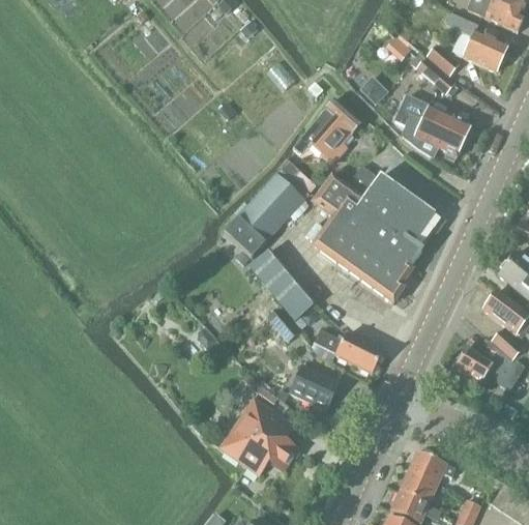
[(473,0),(469,8),(518,31),(524,16),(521,15),(528,0),(473,0)]
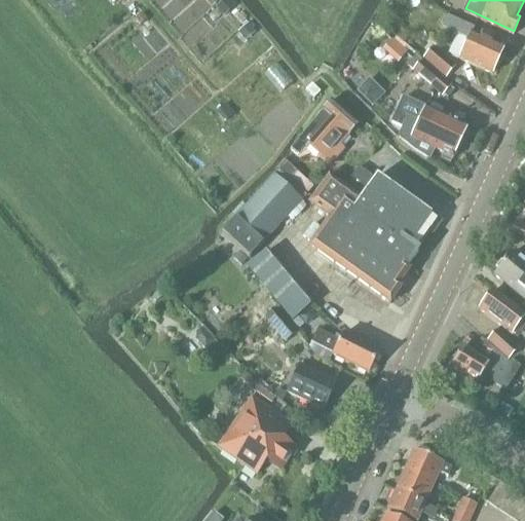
[(444,26),(469,37),(460,56),(492,70),(503,44),(473,31),(475,25),(449,13),(444,26)]
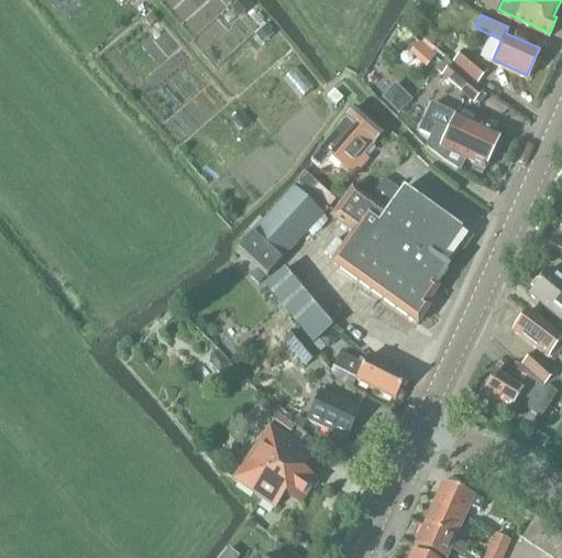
[(426,63),(438,51),(421,35),(409,47),(426,63)]
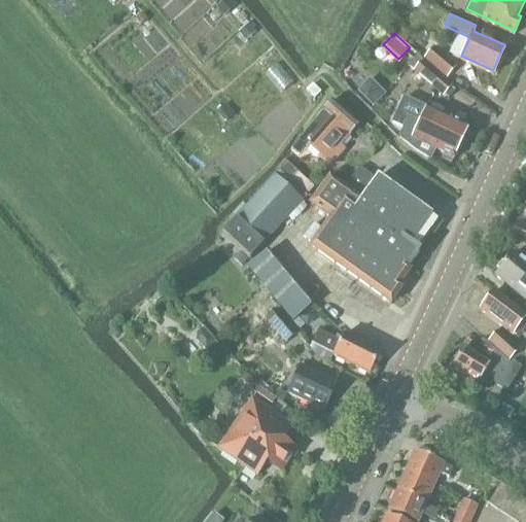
[(424,55),(447,73),(456,63),(434,43),(424,55)]
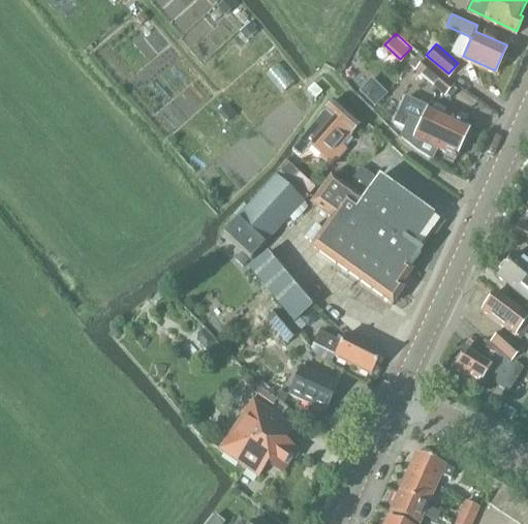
[(415,67),(444,93),(454,82),(424,57),(415,67)]
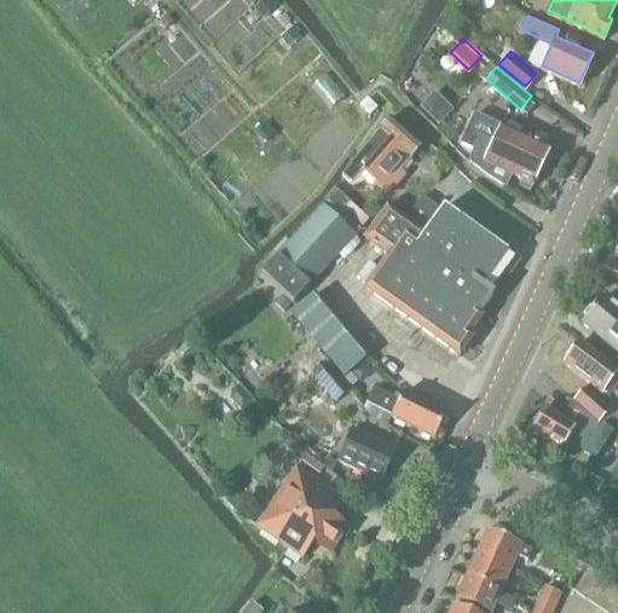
[(422,102),(439,119),(454,104),(437,87),(422,102)]
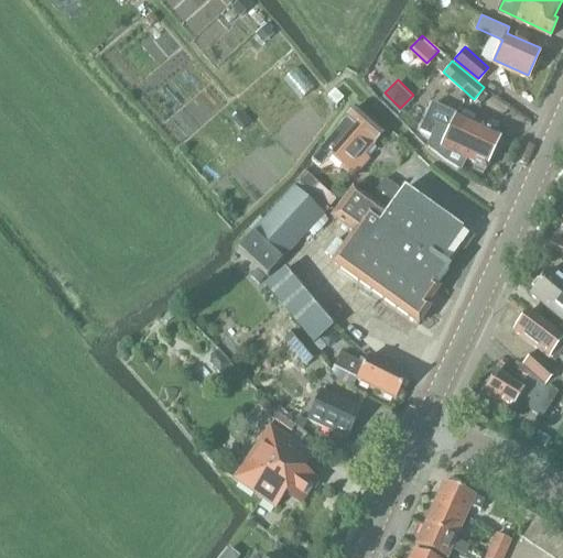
[(354,105),(342,119),(326,138),(336,148),(331,154),(353,173),(366,159),(361,155),(383,130),(354,105)]
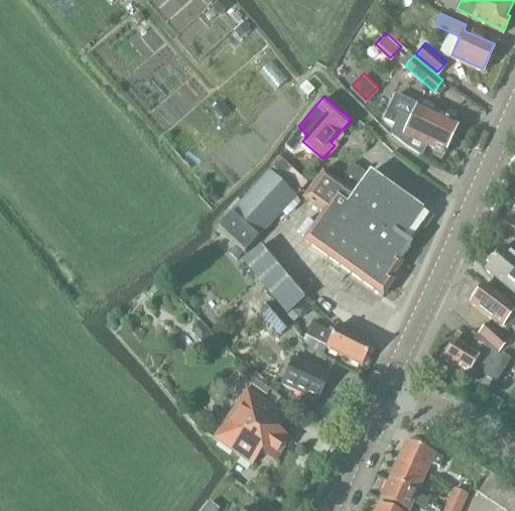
[(391,131),(407,143),(421,152),(426,143),(444,151),(459,121),(418,102),(411,117),(400,112),(391,131)]
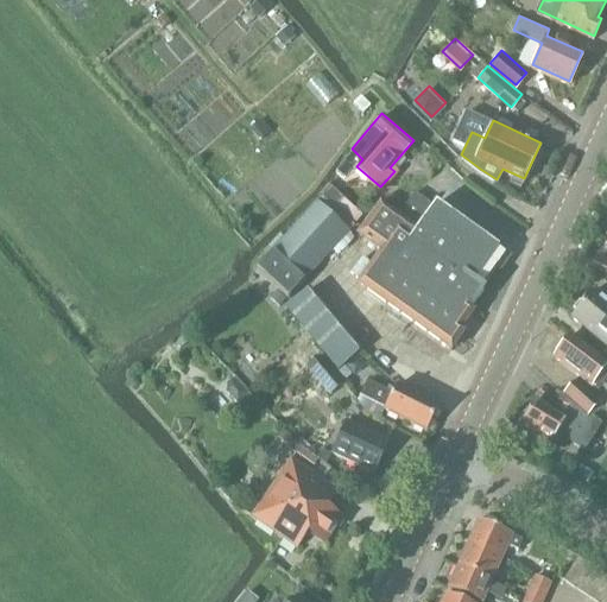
[(335,204),(341,197),(342,195),(328,183),(321,190),(335,204)]
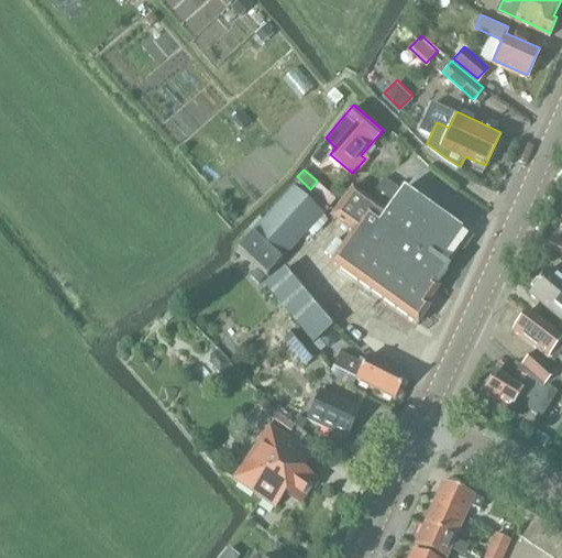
[(398,185),(384,175),(368,196),(383,207),(398,185)]
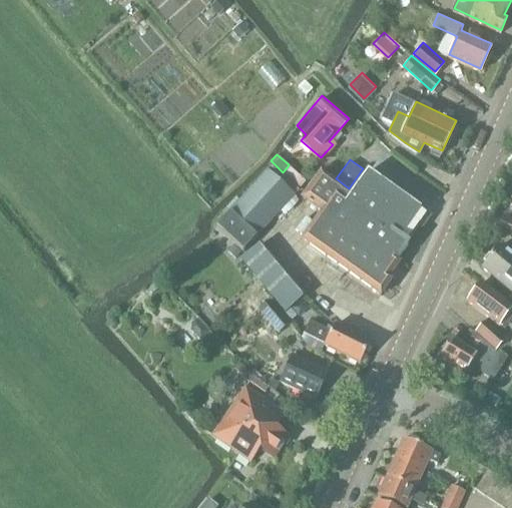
[(266,168),(228,209),(215,224),(242,248),(257,234),(295,192),(266,168)]
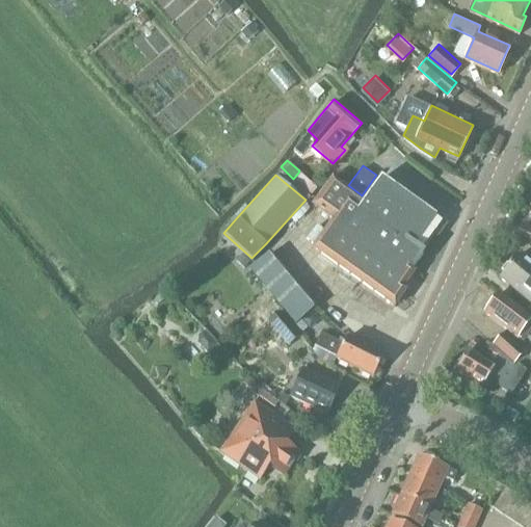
[(313,245),(395,304),(396,301),(406,287),(403,285),(414,270),(415,269),(412,267),(412,266),(423,251),(420,248),(442,218),(381,175),(365,198),(362,195),(348,185),(333,175),(313,202),(334,216),(313,245)]
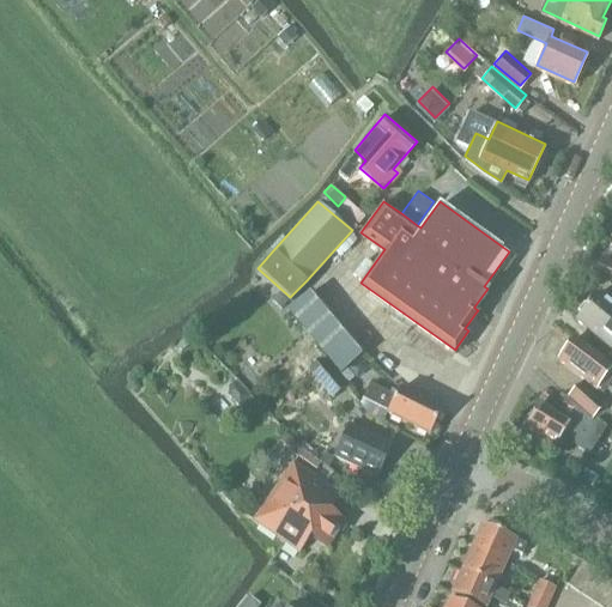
[(611,247),(599,262),(611,274),(611,247)]
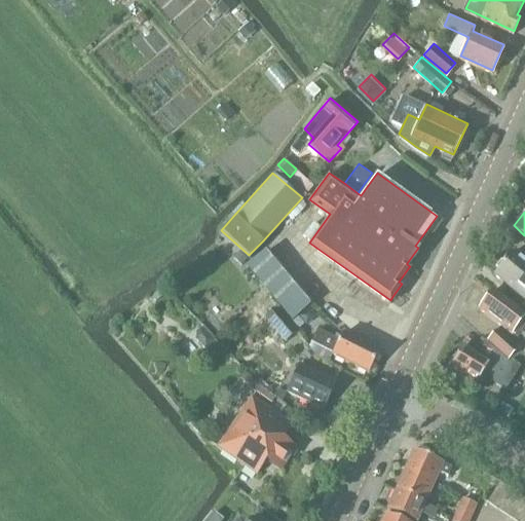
[(248,264),(292,318),(313,300),(268,247),(248,264)]
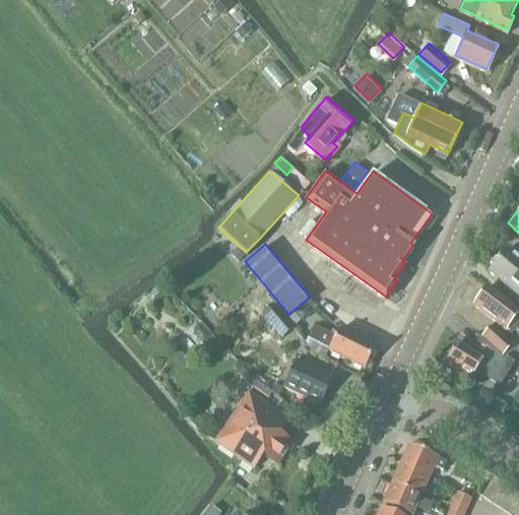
[(488,268),(518,293),(518,256),(506,246),(488,268)]
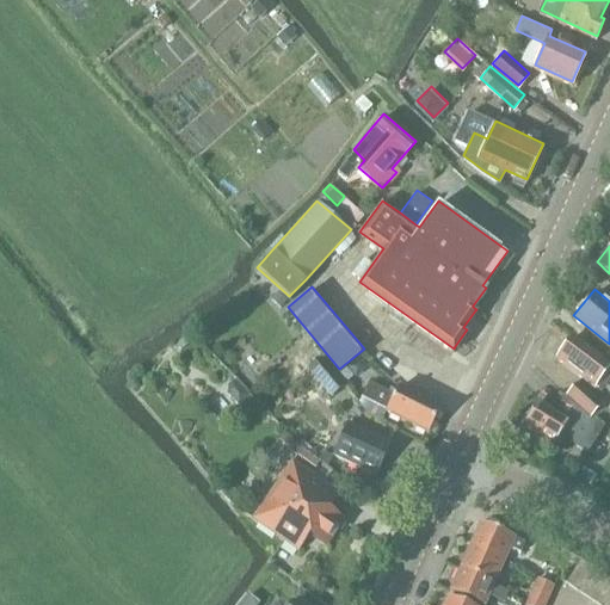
[(556,355),(584,376),(592,365),(609,377),(605,383),(609,386),(609,360),(573,332),(565,343),(561,344),(558,349),(559,352),(556,355)]
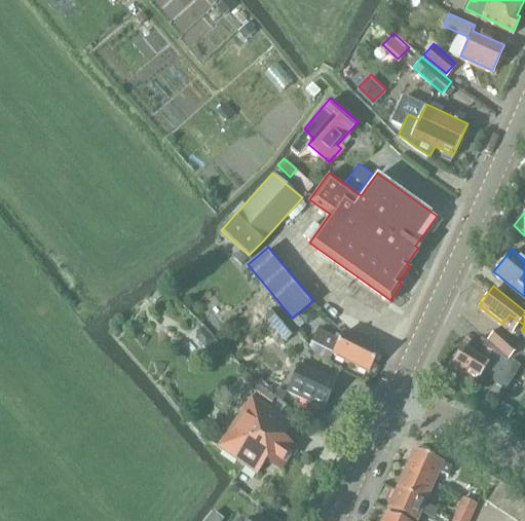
[(266,313),(287,338),(297,329),(275,305),(266,313)]
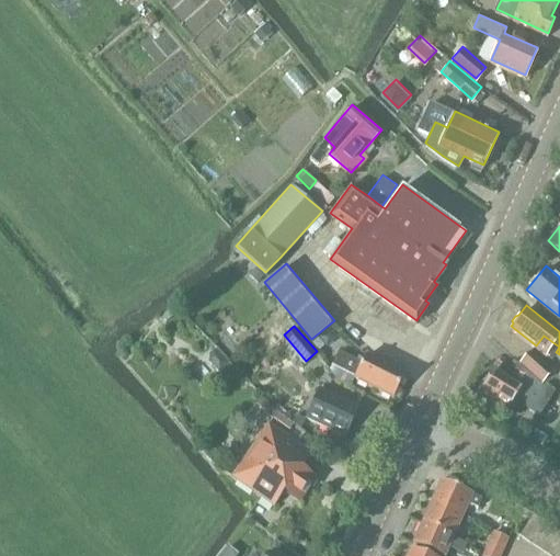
[(351,382),(354,375),(393,395),(406,372),(366,352),(362,360),(339,348),(330,365),(340,377),(351,382)]
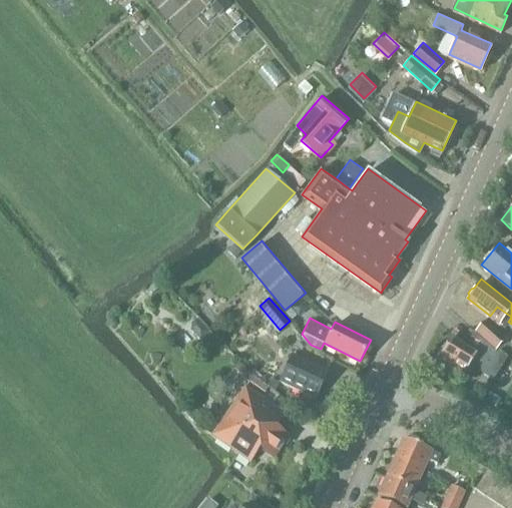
[(475,329),(496,347),(505,337),(484,318),(475,329)]
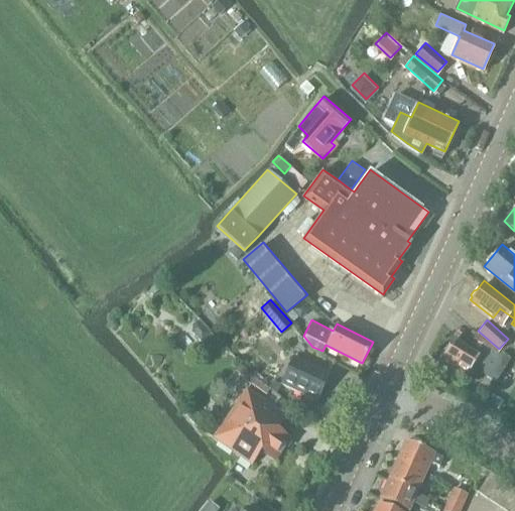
[(476,332),(469,344),(455,336),(442,356),(469,372),(473,365),(496,379),(510,356),(502,349),(499,352),(476,332)]
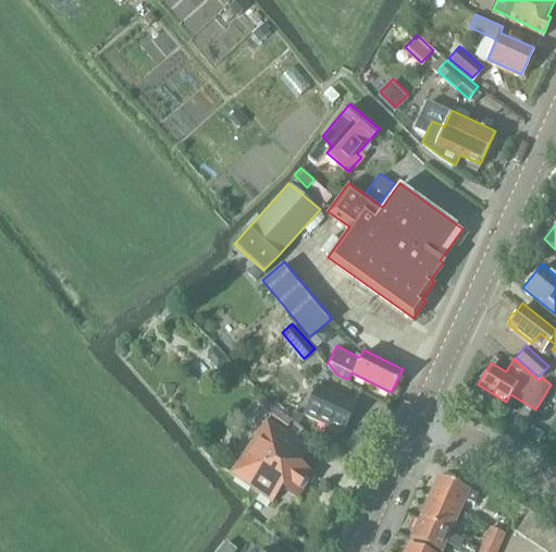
[(304,413),(342,430),(356,401),(318,382),(304,413)]
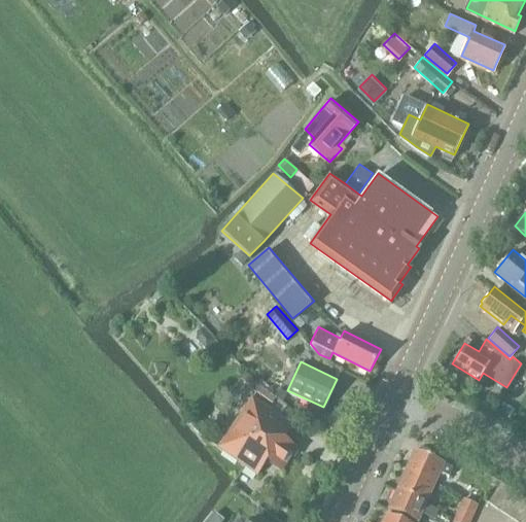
[(217,446),(218,447),(219,446),(257,472),(267,458),(271,454),(279,459),(275,464),(280,467),(296,445),(282,436),(291,422),(252,395),(217,446)]
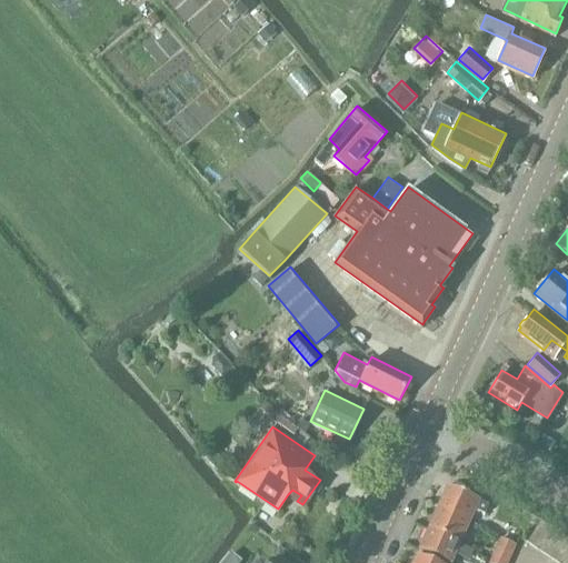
[(447,482),(438,503),(470,518),(479,496),(447,482)]
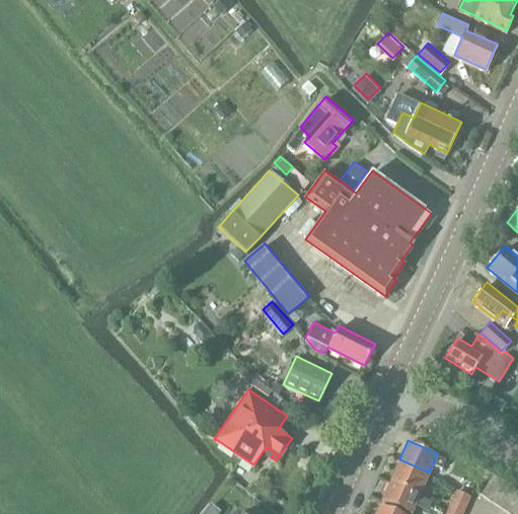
[(399,459),(391,479),(420,492),(429,472),(399,459)]
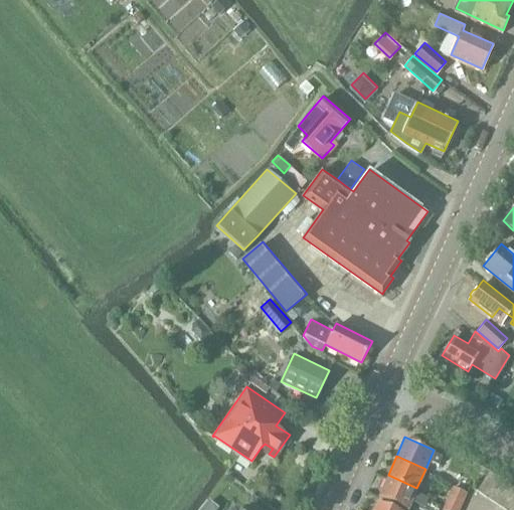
[(477,488),(487,495),(500,475),(490,468),(477,488)]
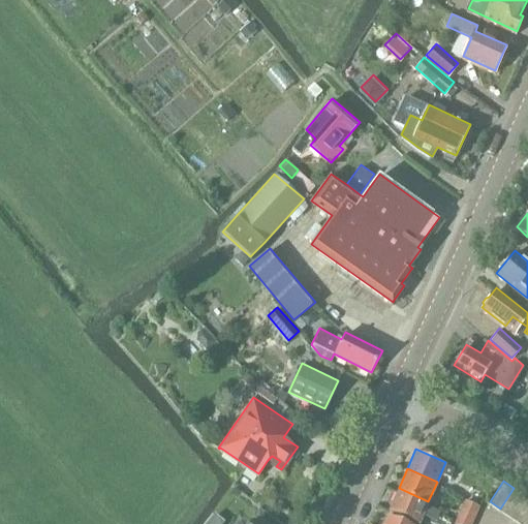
[(428,501),(399,488),(390,507),(420,521),(424,510),(428,501)]
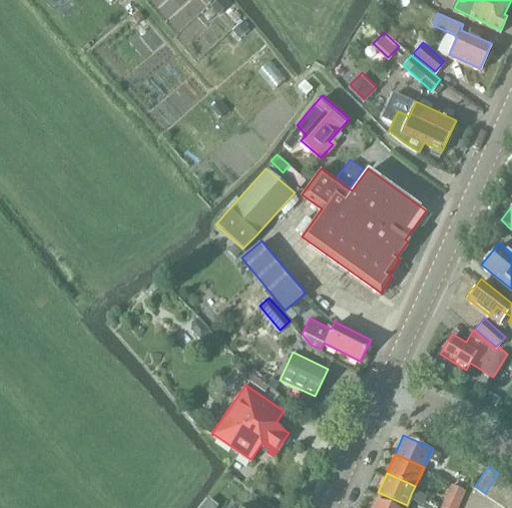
[(485,493),(495,500),(508,480),(498,473),(485,493)]
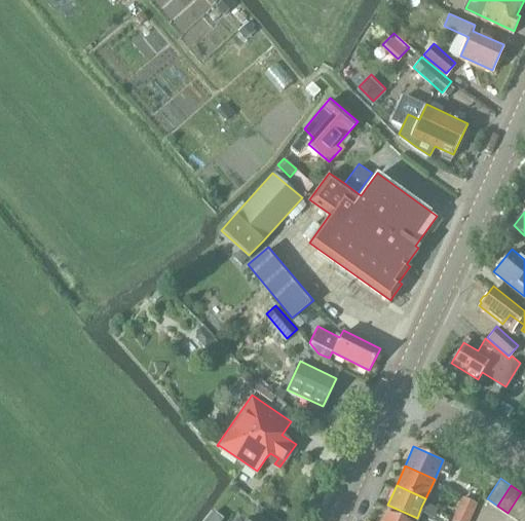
[(508,513),(518,519),(524,508),(524,493),(521,492),(508,513)]
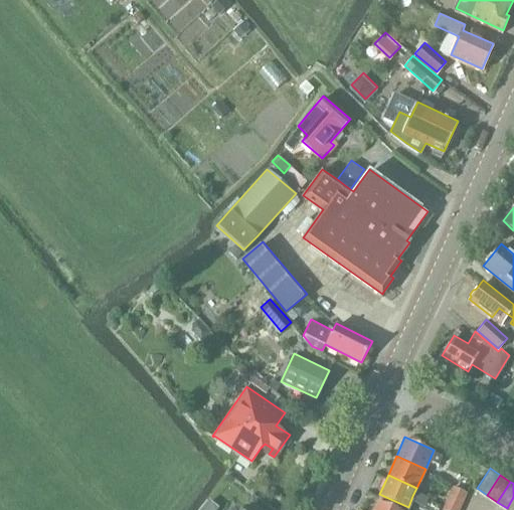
[(454,484),(447,501),(460,506),(467,490),(454,484)]
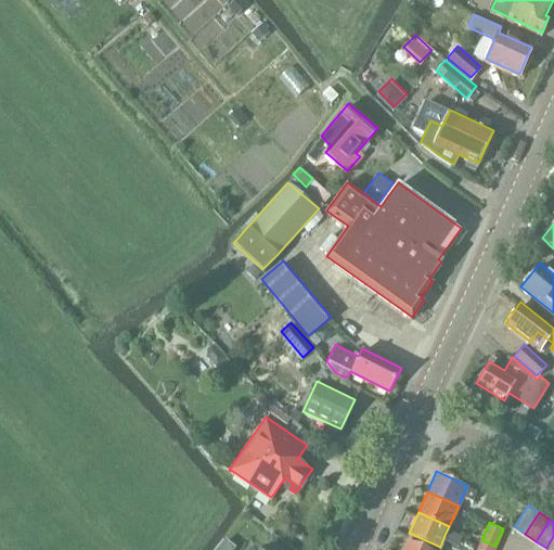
[(456,531),(449,526),(445,535),(452,538),(456,531)]
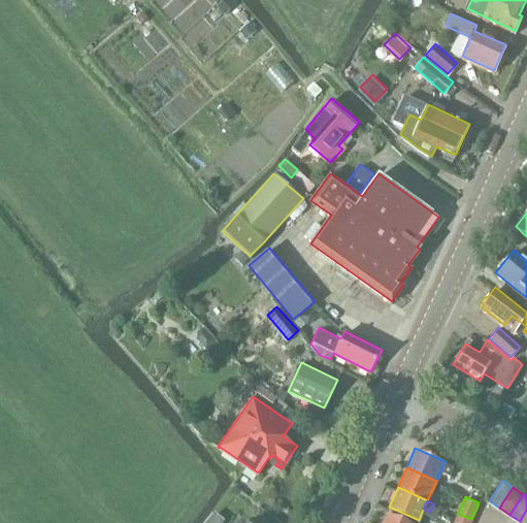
[(413,522),(387,512),(382,522),(413,522)]
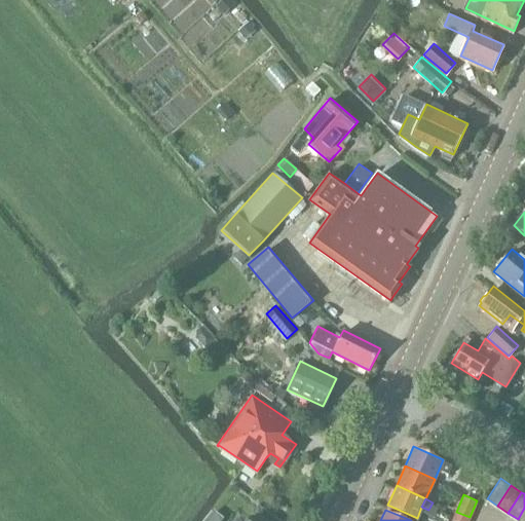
[(466,520),(470,517),(456,512),(453,519),(456,520),(466,520)]
